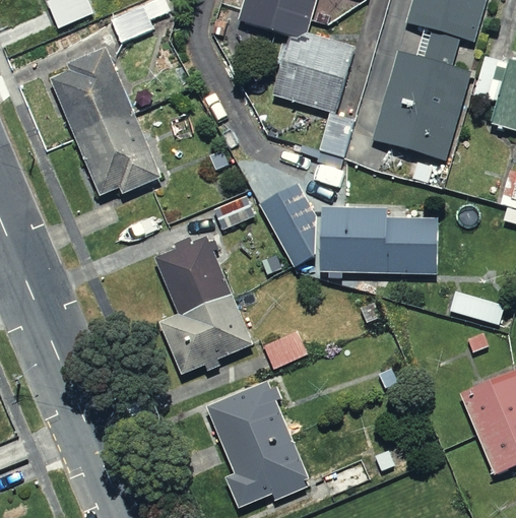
[(93,13),(88,0),(46,0),(58,28),(93,13)]
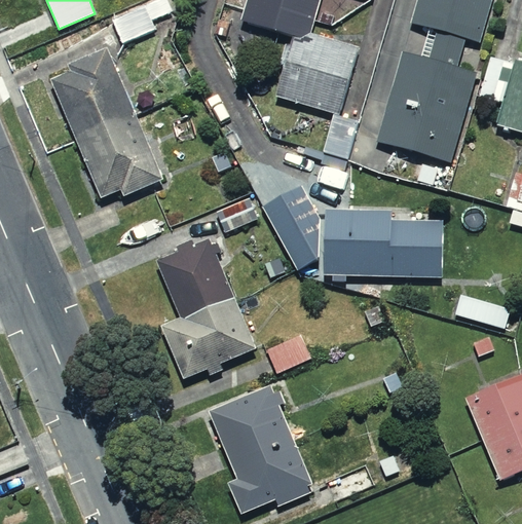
[(158,28),(144,0),(142,0),(108,19),(122,46),(158,28)]
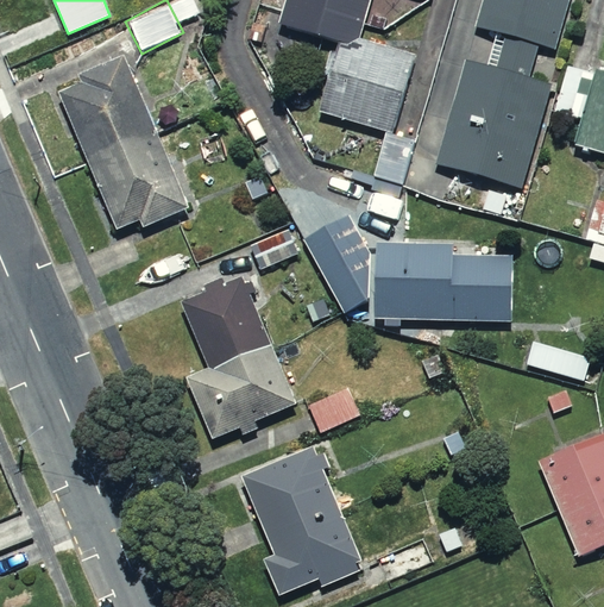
[(390,125),(414,51),(358,33),(367,0),(290,0),(282,26),(334,43),(314,106),(384,129),(367,177),(402,188),(419,133),(390,125)]
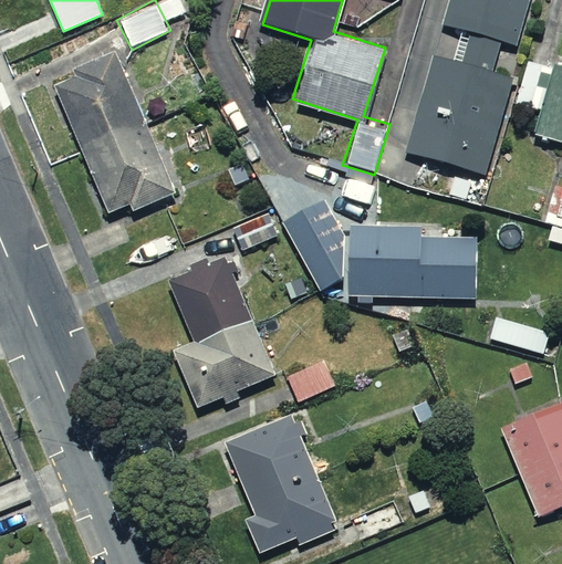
[(455,58),(434,52),(404,153),(481,176),(511,74),(493,70),(501,42),(519,48),(531,0),(443,0),(438,20),(464,28),(455,58)]
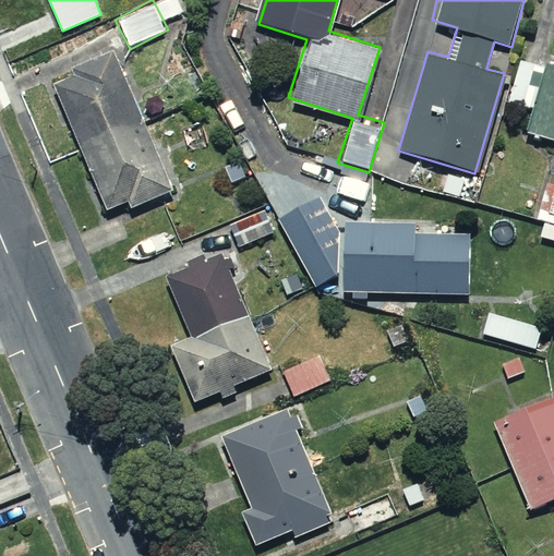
[(169,190),(109,40),(73,55),(79,68),(49,80),(104,216),(169,190)]
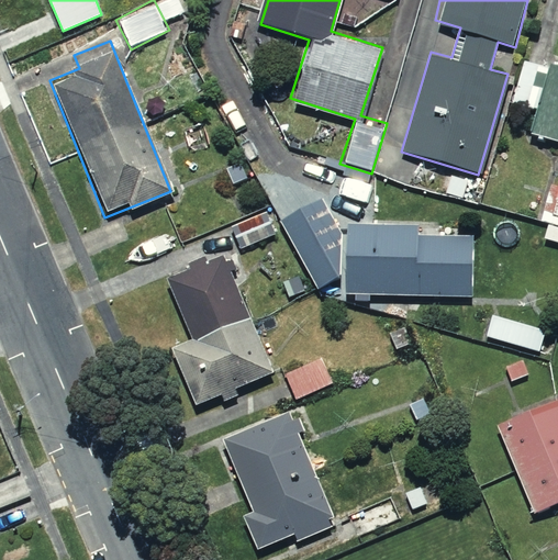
[(557,59),(525,52),(511,105),(528,110),(523,131),(557,140),(557,154),(556,158),(557,158),(557,59)]
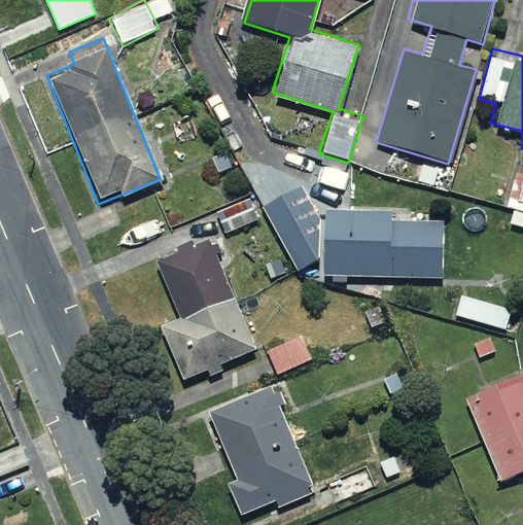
[(522,171),(518,182),(510,180),(500,208),(511,211),(507,225),(522,232),(522,171)]
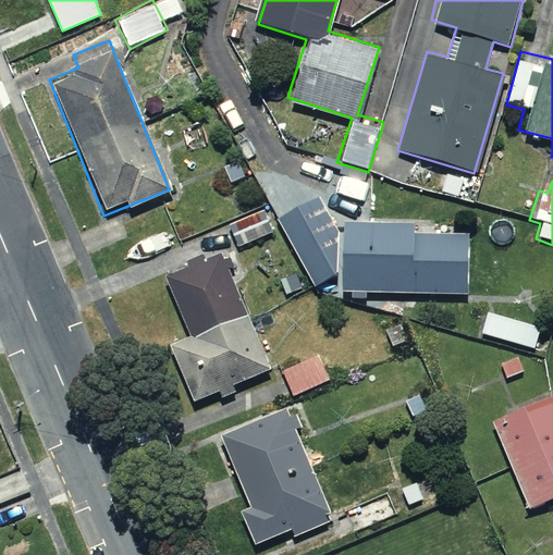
[(348,285),(348,299),(378,300),(379,290),(472,295),(476,226),(361,220),(359,256),(333,199),(292,218),(328,295),(348,285)]
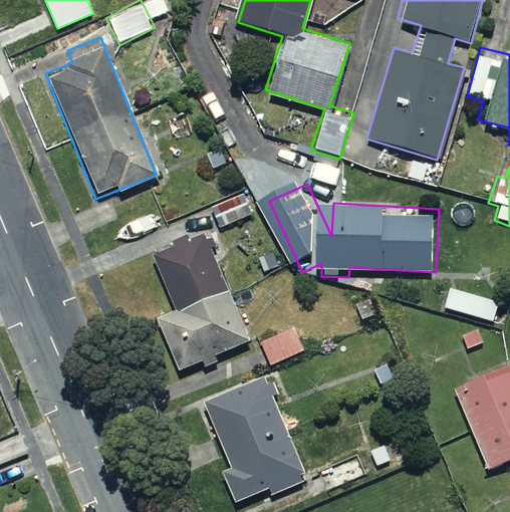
[(206,232),(150,256),(174,311),(157,318),(178,369),(252,338),(206,232)]
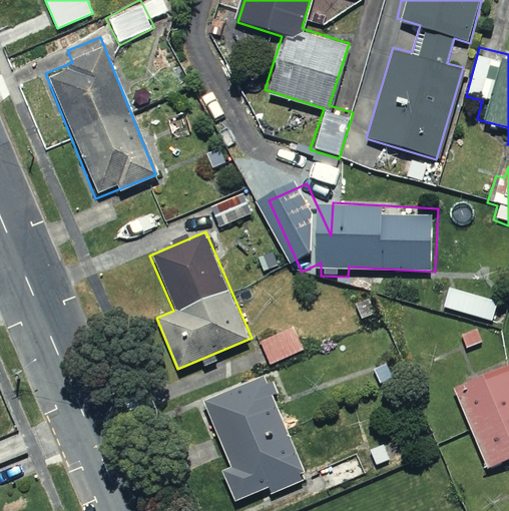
[(501,299),(450,286),(444,309),(496,322),(501,299)]
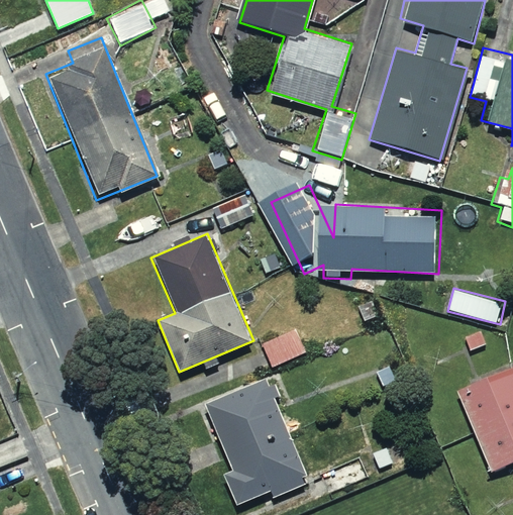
[(300,321),(260,339),(273,369),(314,350),(300,321)]
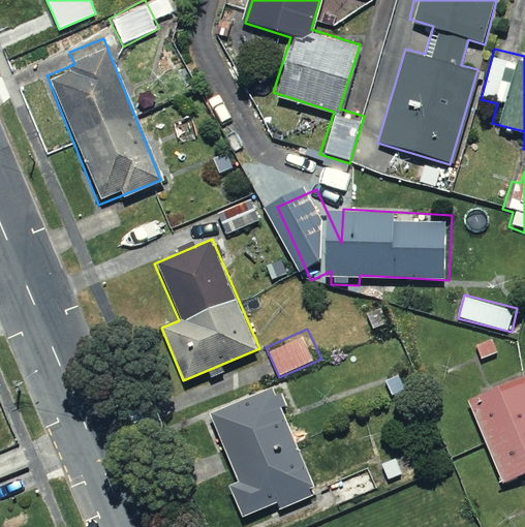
[(524,374),(466,398),(501,484),(524,474),(524,374)]
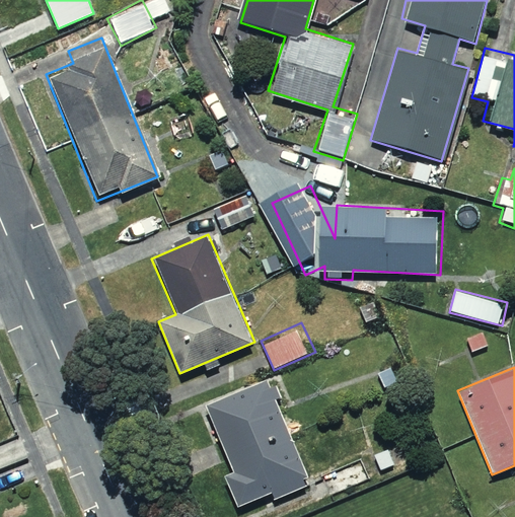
[(275,498),(312,481),(281,412),(300,402),(284,368),(203,404),(231,467),(220,472),(236,508),(272,492),(275,498)]
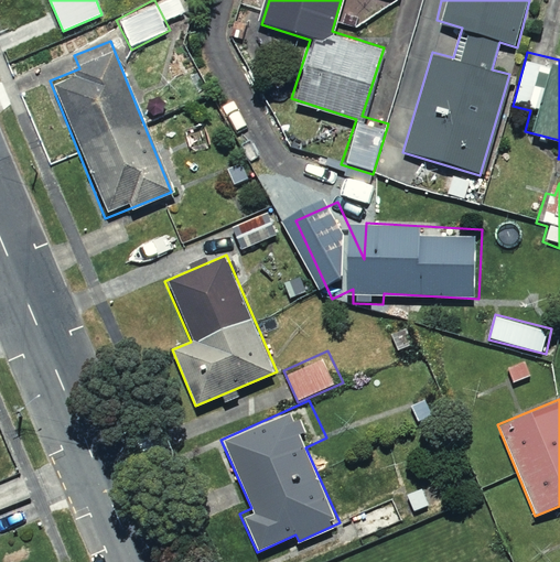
[(394,493),(348,512),(361,539),(406,518),(394,493)]
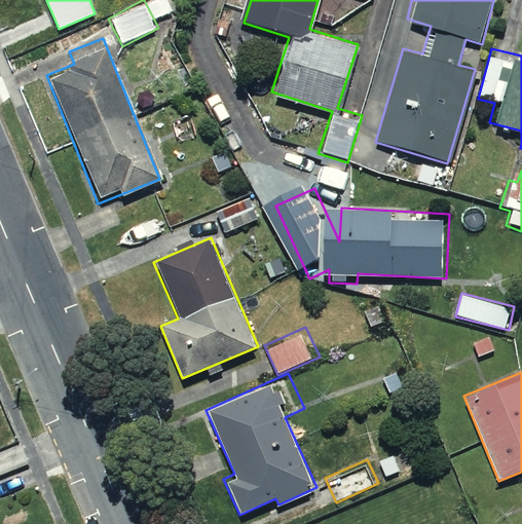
All buildings are outlined.
